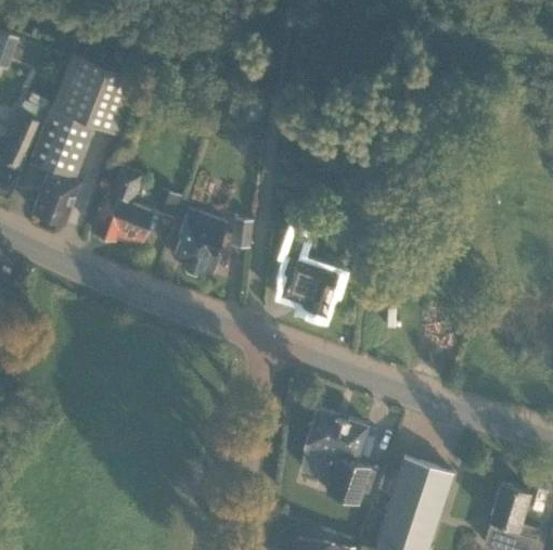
[(0,66),(9,69),(21,37),(0,29),(0,66)]
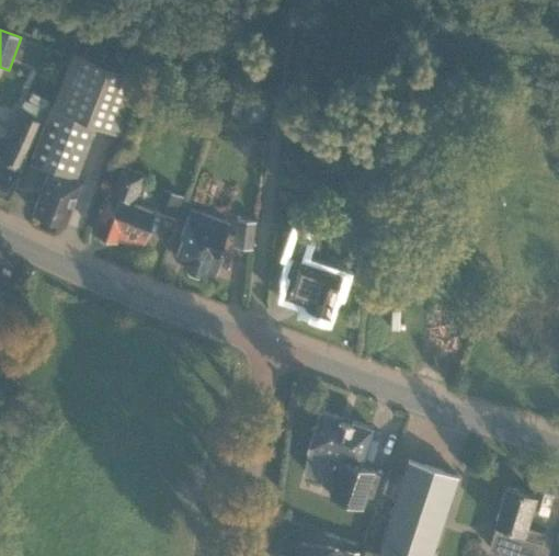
[(31,61),(40,40),(24,33),(15,56),(31,61)]
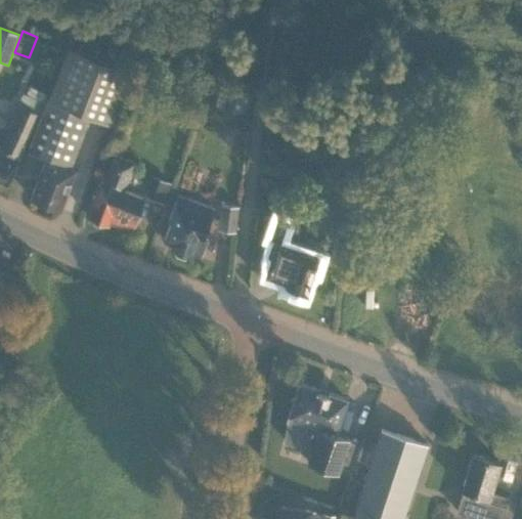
[(72,171),(92,118),(114,126),(134,74),(70,48),(29,155),(47,162),(33,201),(61,212),(77,173),(72,171)]
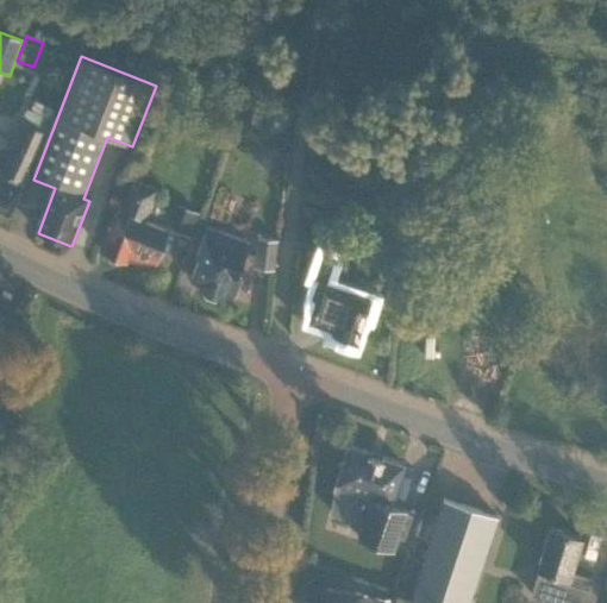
[(186,100),(161,90),(154,108),(179,118),(186,100)]
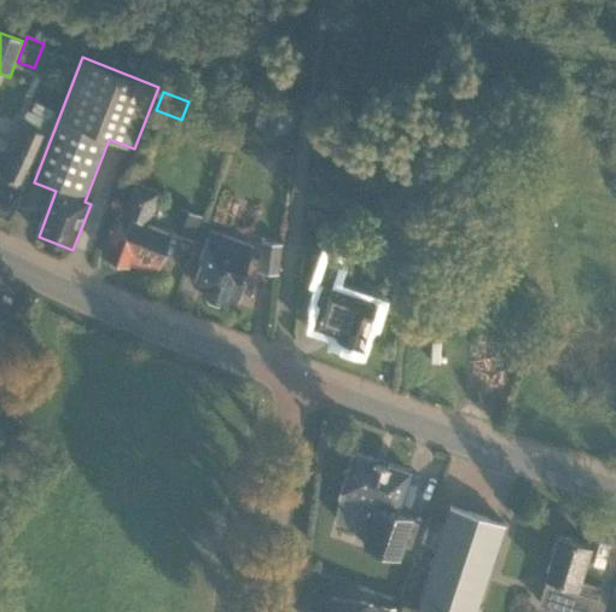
[(24,191),(48,138),(58,115),(36,104),(33,114),(29,112),(23,126),(27,128),(7,170),(0,167),(0,215),(11,220),(24,191)]
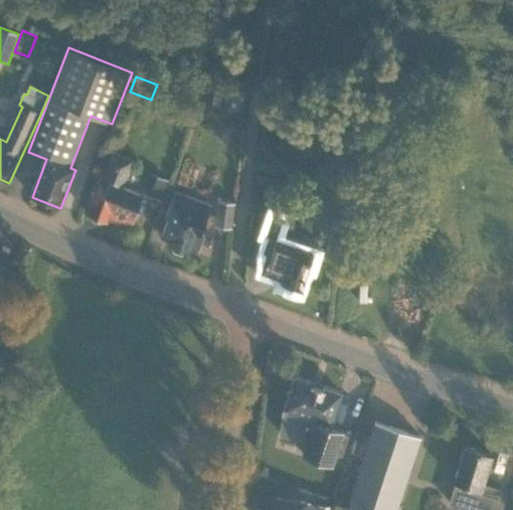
[(133,220),(142,197),(124,190),(134,163),(114,155),(104,182),(101,181),(89,213),(92,214),(91,215),(94,221),(99,223),(105,220),(105,219),(108,220),(109,218),(130,226),(133,220)]
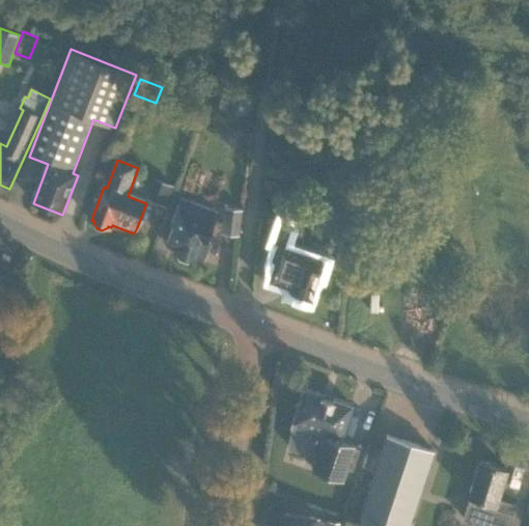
[(170,208),(177,188),(160,182),(154,202),(170,208)]
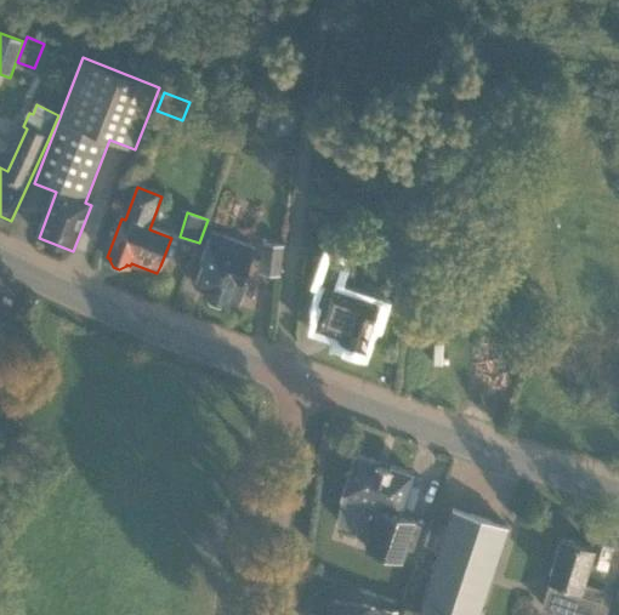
[(251,260),(255,250),(214,235),(210,245),(209,244),(202,263),(205,265),(197,288),(208,291),(205,296),(208,297),(210,303),(220,307),(226,303),(228,305),(230,303),(239,307),(248,286),(243,284),(251,260)]
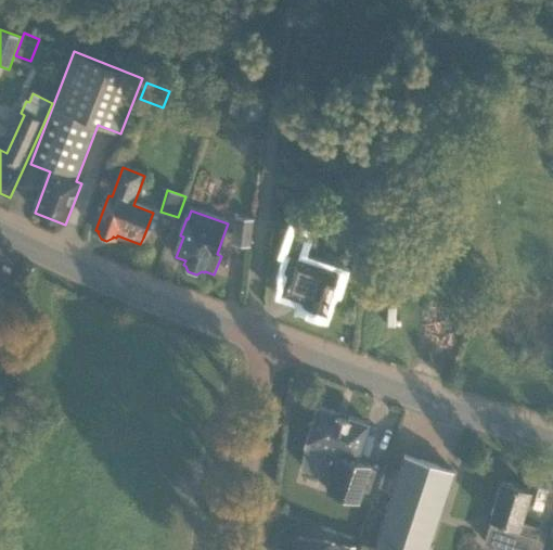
[(236,220),(233,246),(252,248),(254,222),(236,220)]
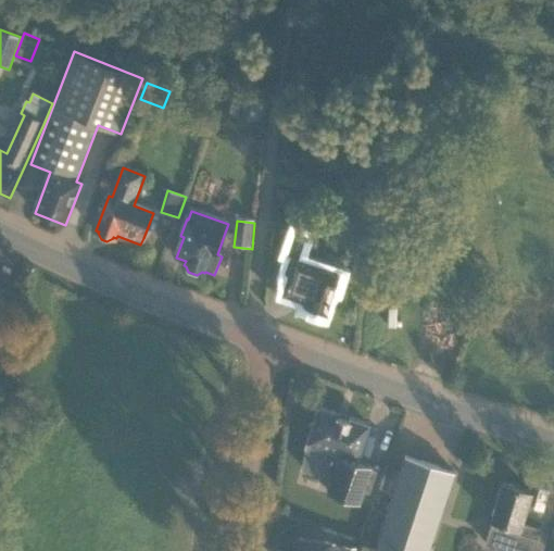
[(337,293),(343,275),(300,261),(309,235),(296,230),(286,257),(291,258),(286,275),(289,276),(282,295),(306,303),(305,307),(311,313),(318,315),(326,314),(334,292),(337,293)]
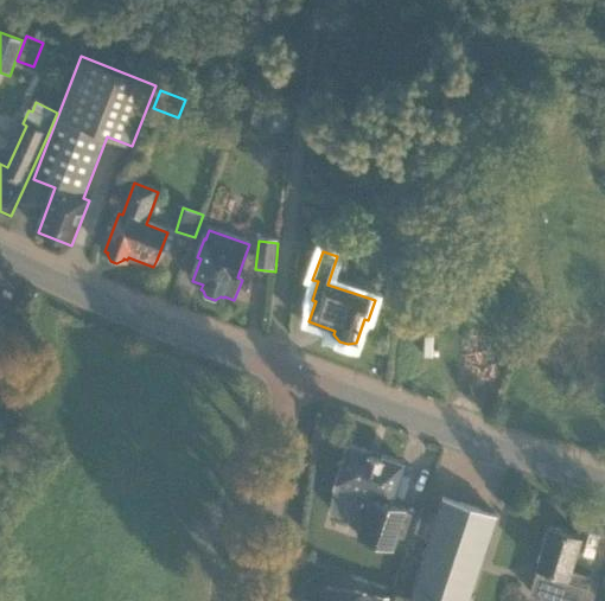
[(403,293),(387,291),(386,306),(402,308),(403,293)]
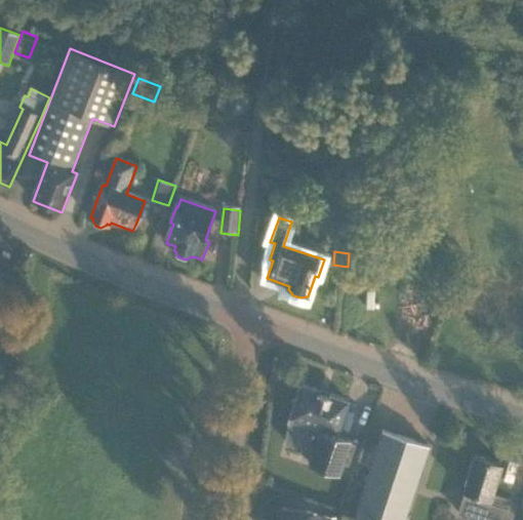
[(356,443),(351,441),(337,437),(346,411),(349,402),(302,387),(293,411),(290,423),(291,423),(286,443),(297,447),(299,450),(310,453),(312,446),(315,447),(310,465),(340,475),(344,462),(349,464),(356,443)]
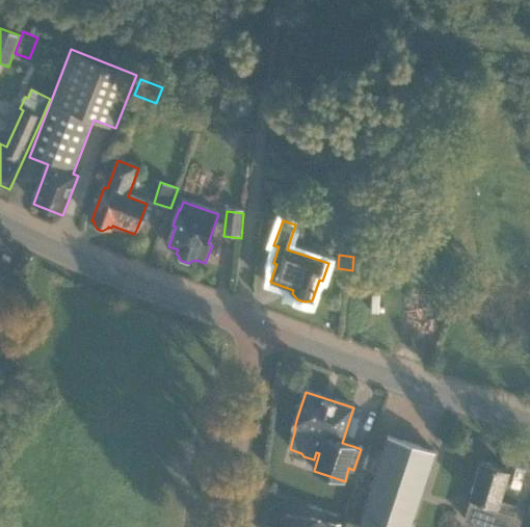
[(435,454),(436,454),(389,439),(389,440),(361,526),(412,526),(435,454)]
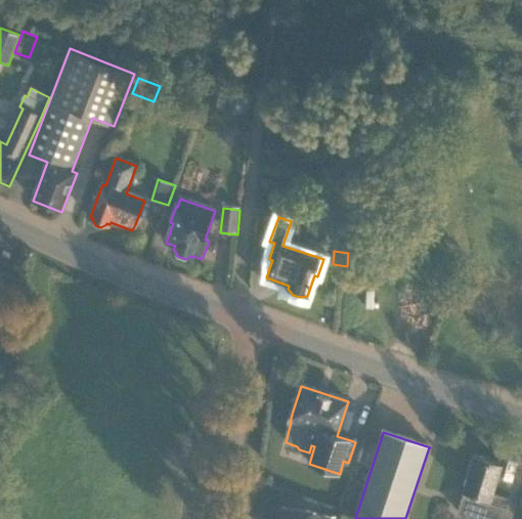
[(464,492),(466,492),(459,515),(469,518),(505,518),(510,502),(491,495),(502,466),(475,457),(464,492)]
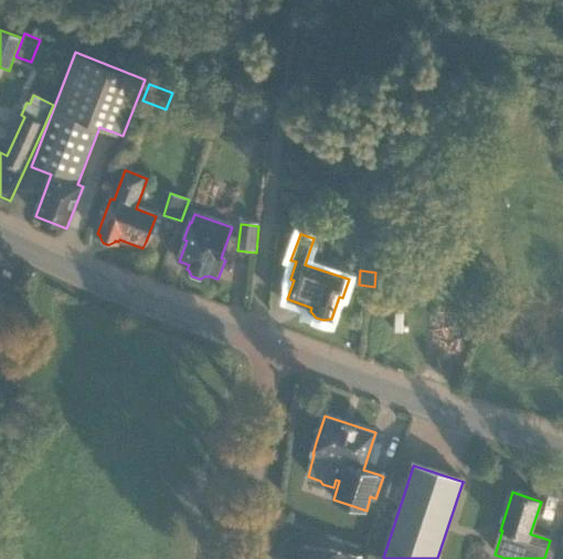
[(340,558),(341,552),(303,548),(301,558),(340,558)]
